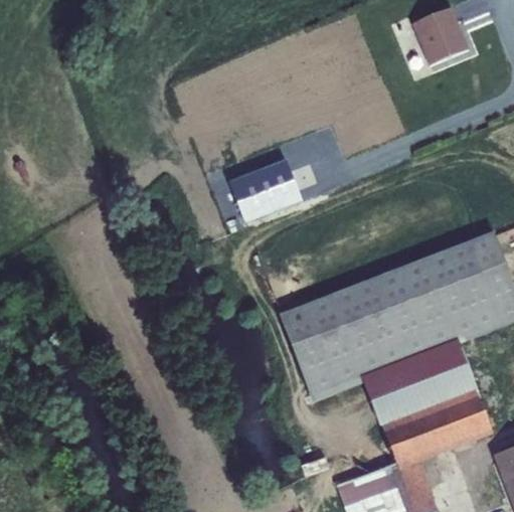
[(452,5),(412,21),(430,62),(469,46),(452,5)]
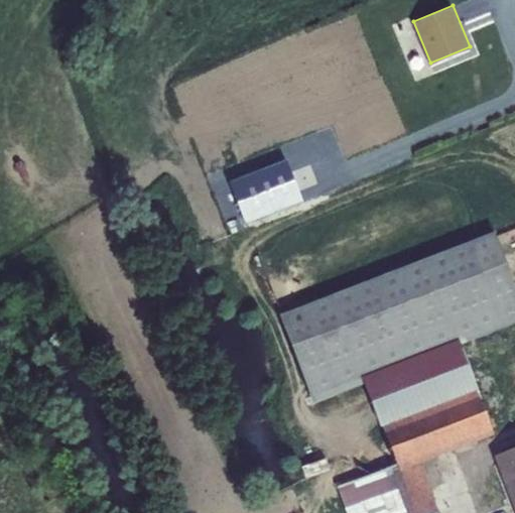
[(245,223),(302,201),(287,160),(230,183),(245,223)]
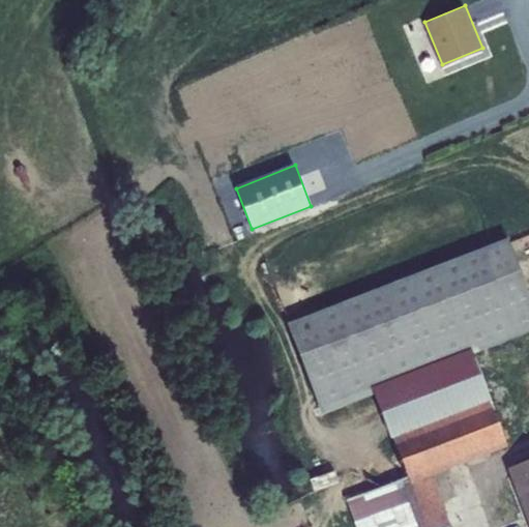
[(288,322),(322,412),(374,392),(372,386),(471,346),(474,352),(499,342),(528,329),(528,288),(509,236),(288,322)]
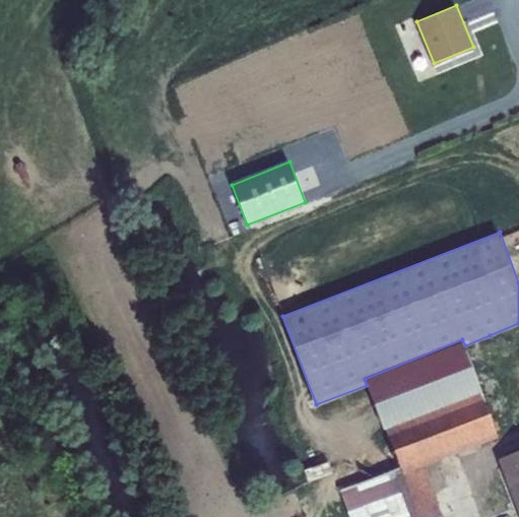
[(480,392),(496,432),(518,422),(518,412),(490,335),(465,345),(482,391),(480,392)]
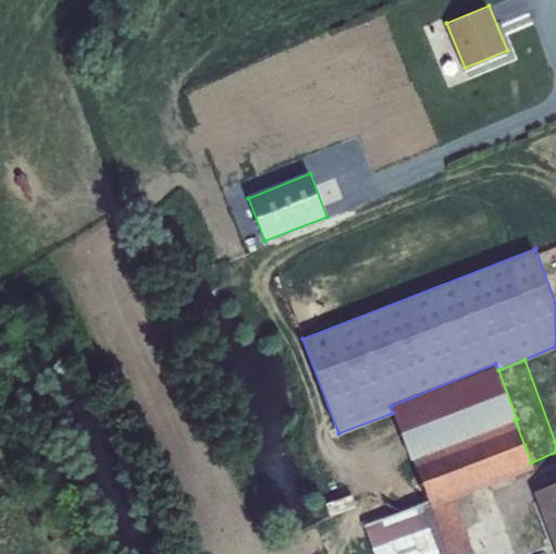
[(391,406),(393,413),(411,459),(412,458),(515,420),(517,419),(498,370),(495,364),(391,406)]
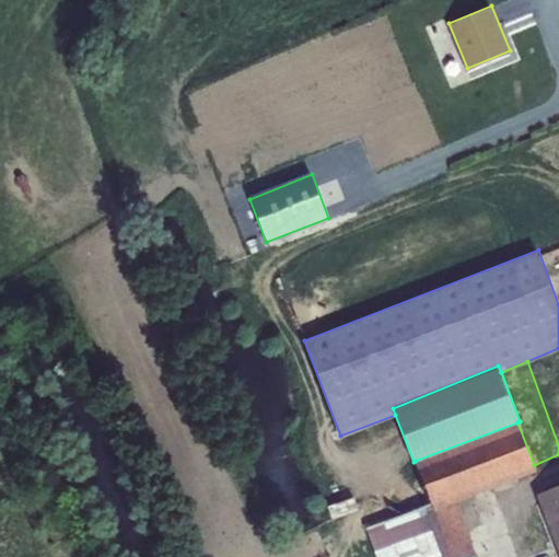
[(534,465),(517,422),(415,461),(430,502),(368,528),(377,556),(469,556),(477,555),(459,500),(536,471),(534,465)]
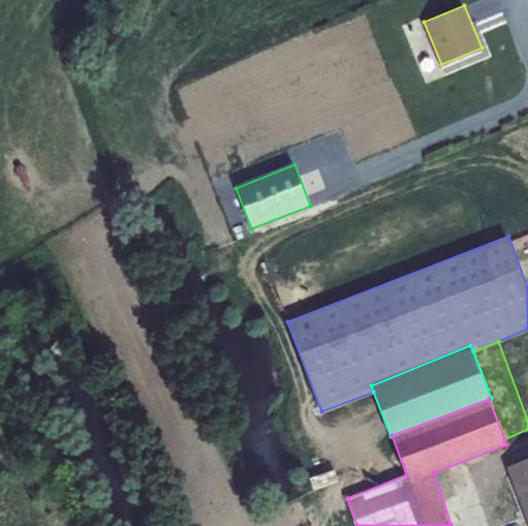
[(527,457),(508,465),(527,517),(527,457)]
